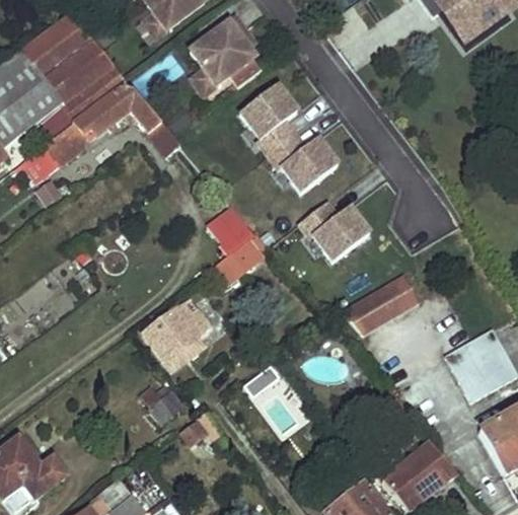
[(151,0),(145,5),(155,18),(167,35),(207,6),(202,0),(151,0)]
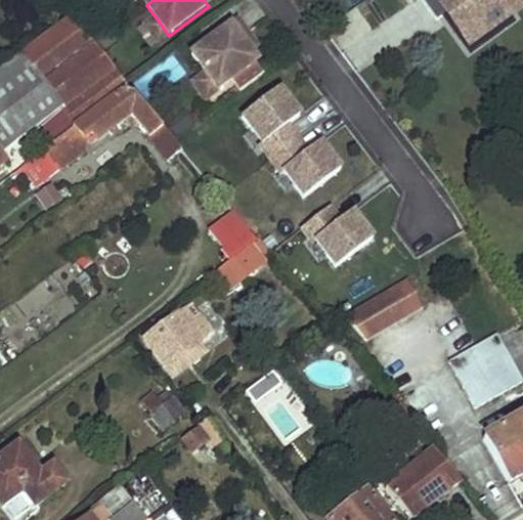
[(427,0),(466,55),(522,14),(522,0),(427,0)]
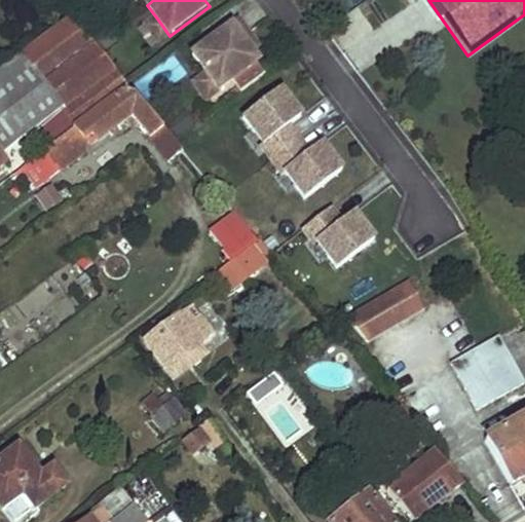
[(110,59),(71,13),(21,51),(0,67),(0,150),(36,123),(50,143),(125,87),(130,83),(110,59)]
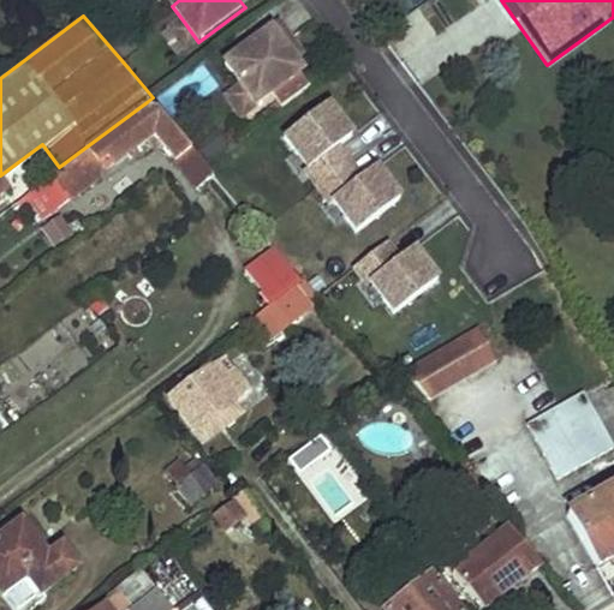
[(184,22),(172,31),(186,51),(198,42),(184,22)]
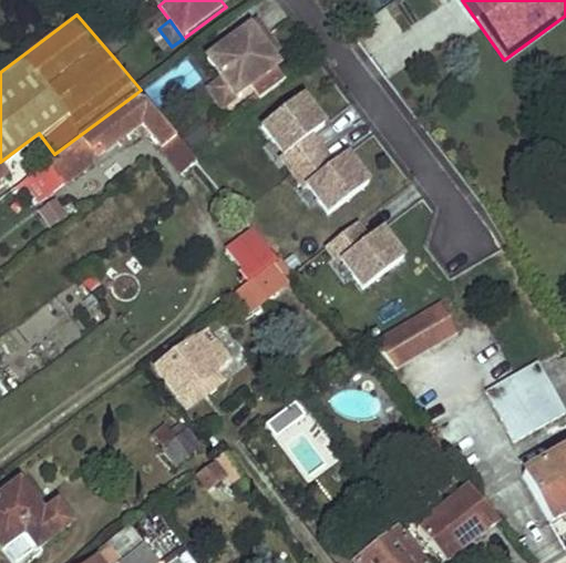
[(268,38),(258,23),(208,60),(225,82),(237,99),(279,67),(273,59),(267,50),(274,44),(268,38)]
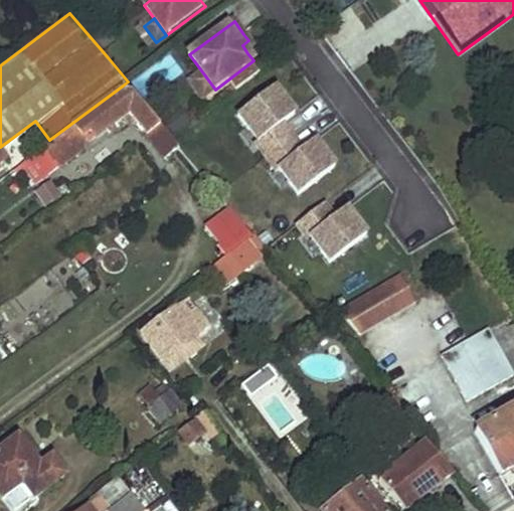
[(254,48),(248,40),(242,45),(247,53),(254,48)]
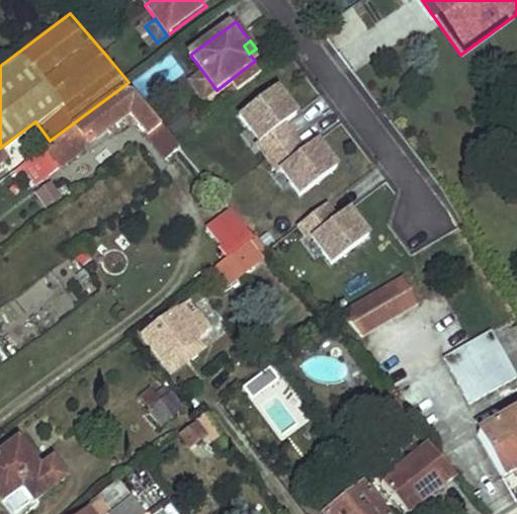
[(205,75),(190,86),(201,101),(217,90),(205,75)]
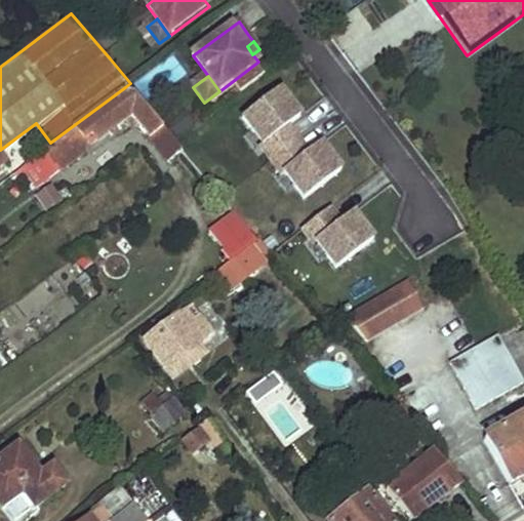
[(297,205),(345,172),(322,139),(310,148),(294,125),(303,119),(279,85),(235,116),(297,205)]
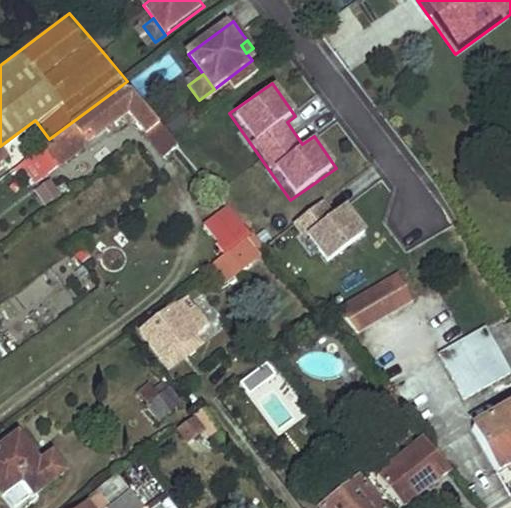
[(124,87),(122,85),(49,139),(46,141),(61,161),(76,150),(77,141),(90,131),(94,136),(127,109),(148,134),(161,122),(134,89),(124,87)]
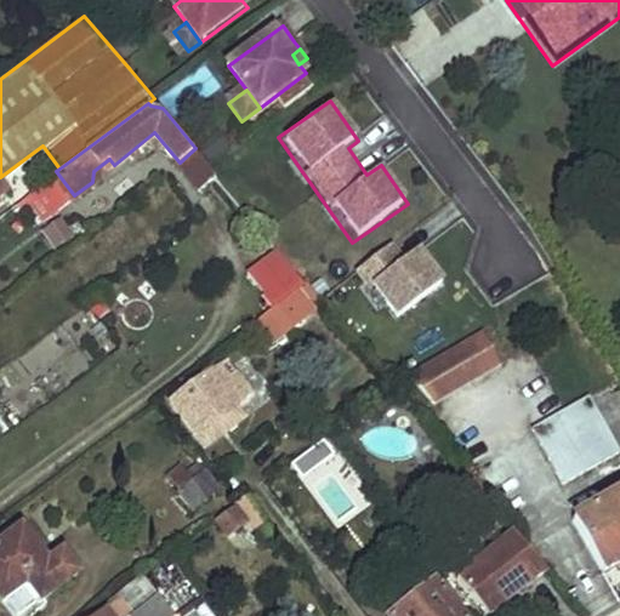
[(219,124),(193,142),(208,161),(232,143),(219,124)]
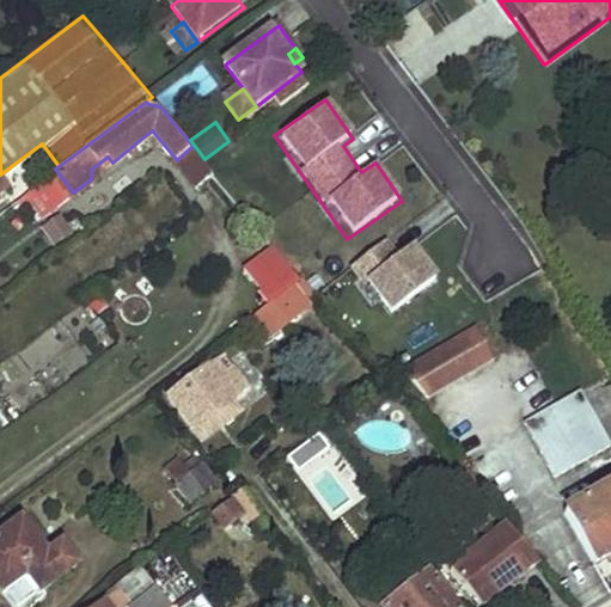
[(73,192),(55,169),(54,170),(32,185),(49,209),(71,194),(73,192)]
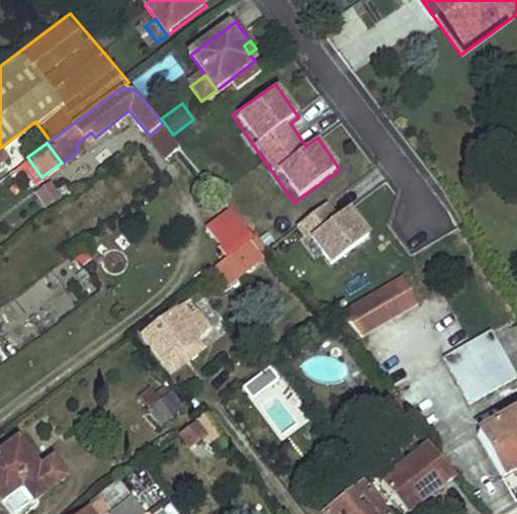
[(350,205),(335,213),(329,202),(294,223),(323,270),(371,242),(350,205)]
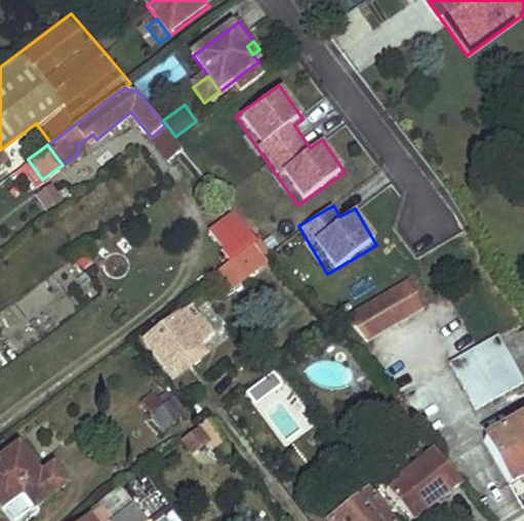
[(217,269),(230,285),(267,257),(253,241),(217,269)]
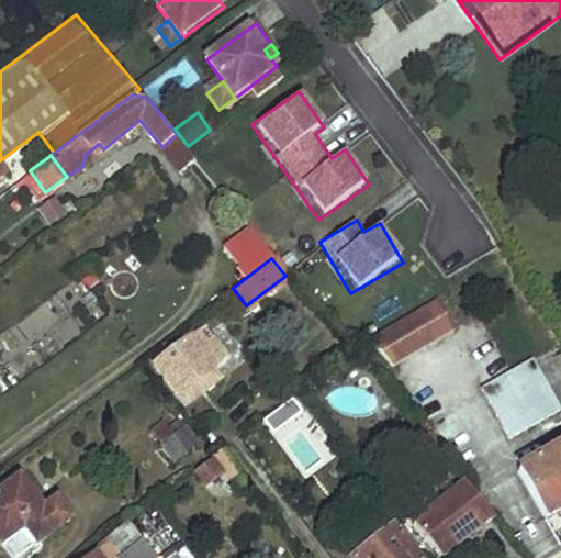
[(381,330),(397,361),(456,332),(439,300),(381,330)]
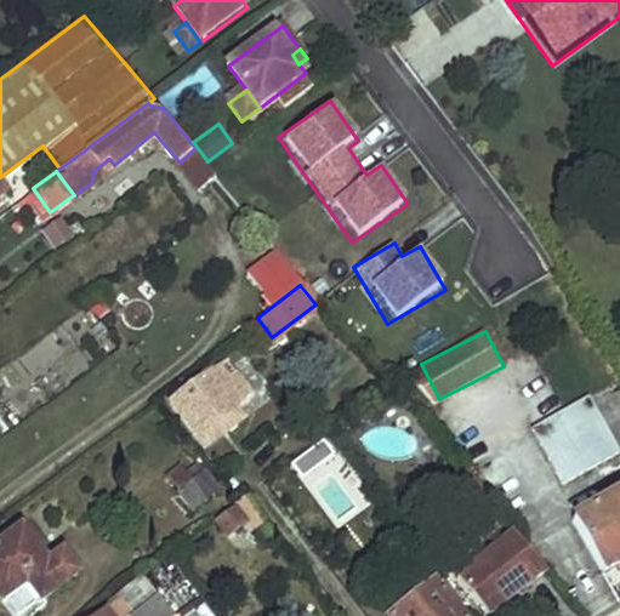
[(254,391),(227,355),(212,366),(171,398),(197,432),(206,445),(223,432),(215,420),(221,415),(231,426),(248,414),(239,401),(254,391)]
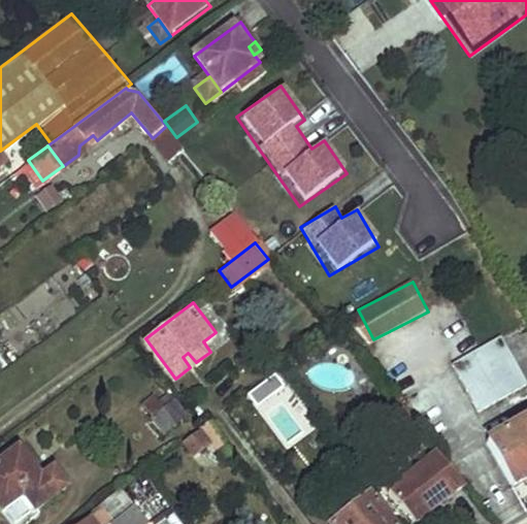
[(455,365),(480,410),(526,385),(526,380),(503,339),(455,365)]
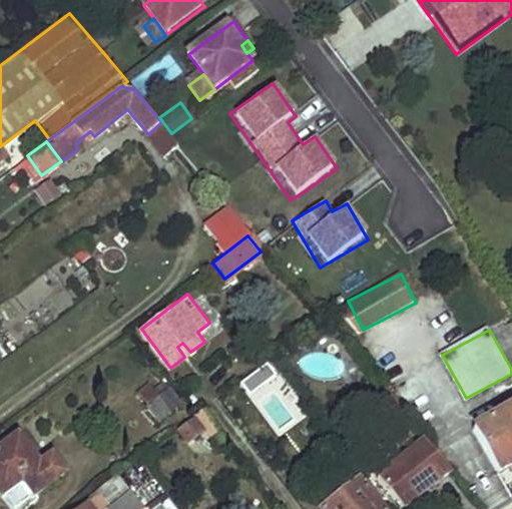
[(190,352),(182,343),(177,347),(184,357),(190,352)]
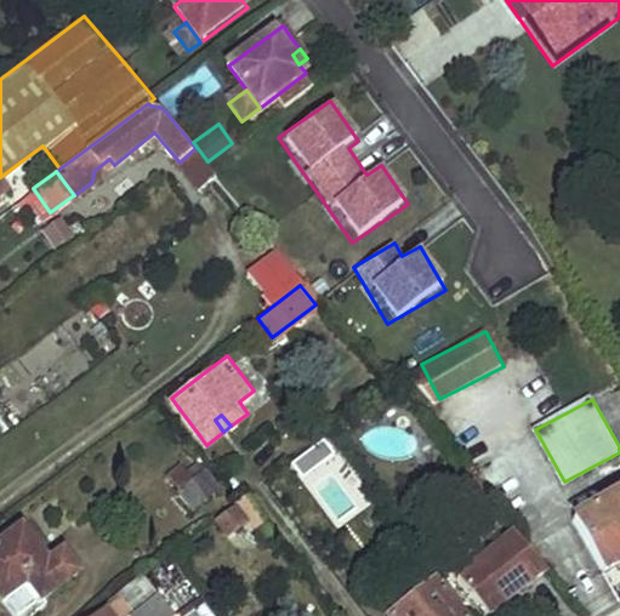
[(195,475),(183,461),(169,474),(180,488),(195,475)]
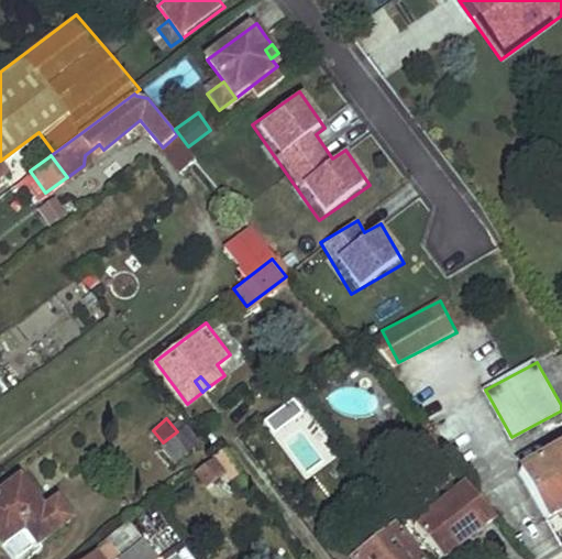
[(177,431),(190,448),(200,439),(187,424),(177,431)]
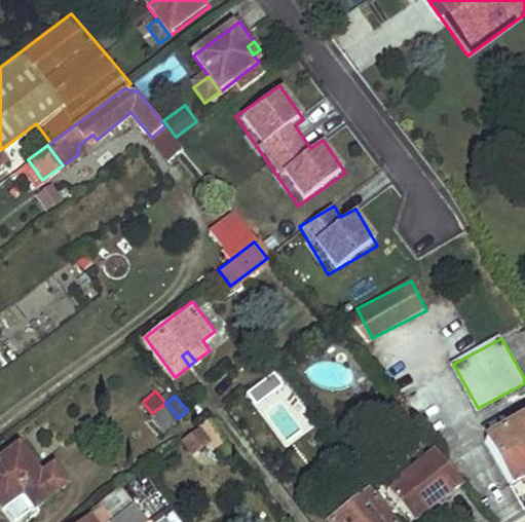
[(152,413),(165,429),(178,418),(165,403),(152,413)]
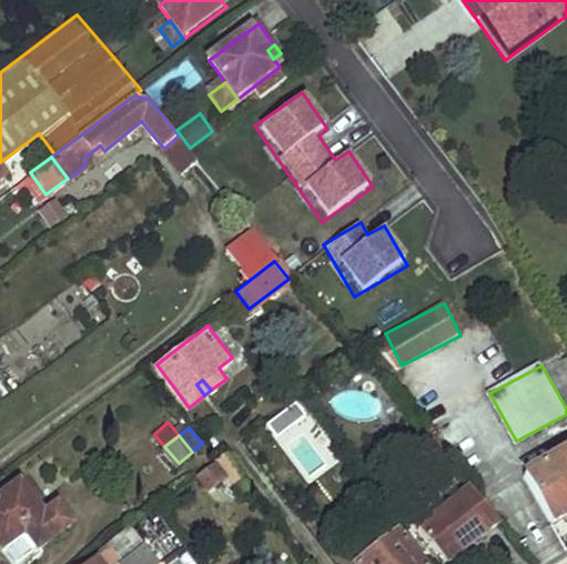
[(196,473),(209,487),(225,474),(230,481),(244,471),(229,451),(220,455),(196,473)]
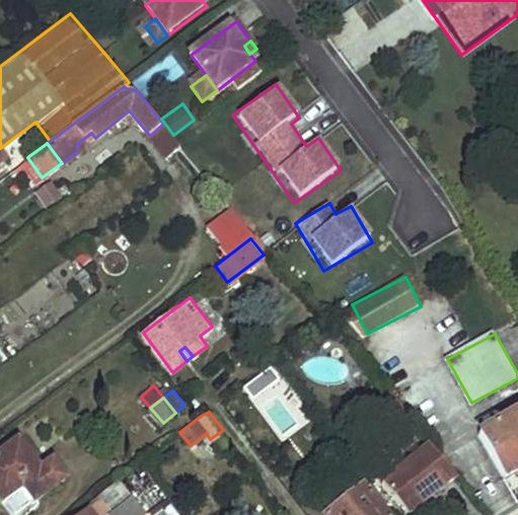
[(517,412),(481,433),(504,477),(517,469),(517,412)]
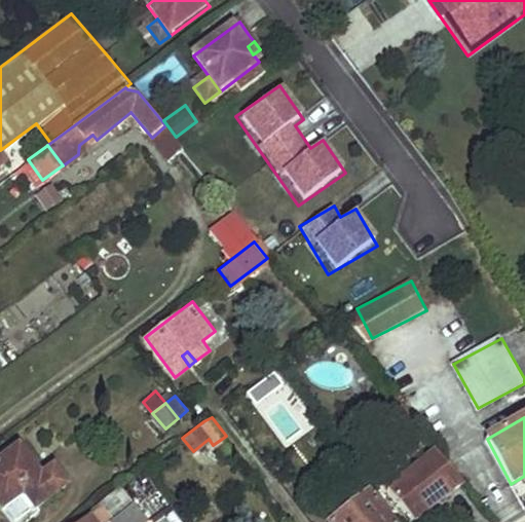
[(0,459),(0,500),(15,521),(16,521),(68,483),(55,465),(41,476),(19,445),(0,459)]
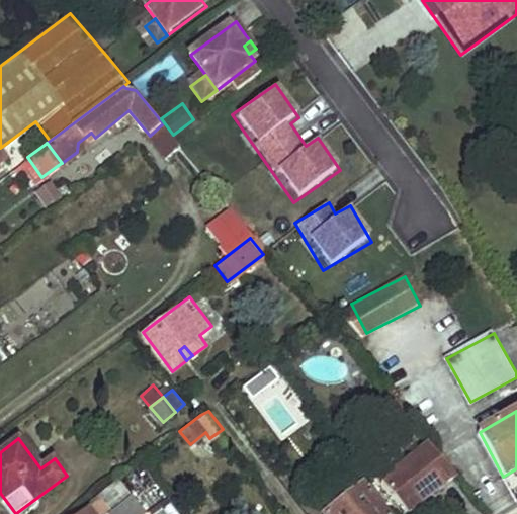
[(382,482),(408,513),(453,477),(430,444),(382,482)]
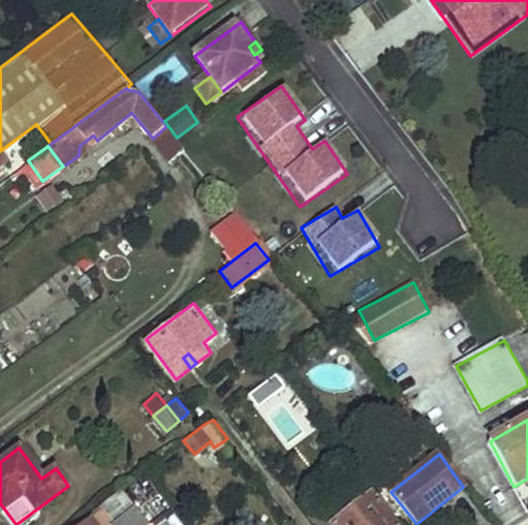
[(100,503),(116,524),(141,524),(146,522),(120,488),(100,503)]
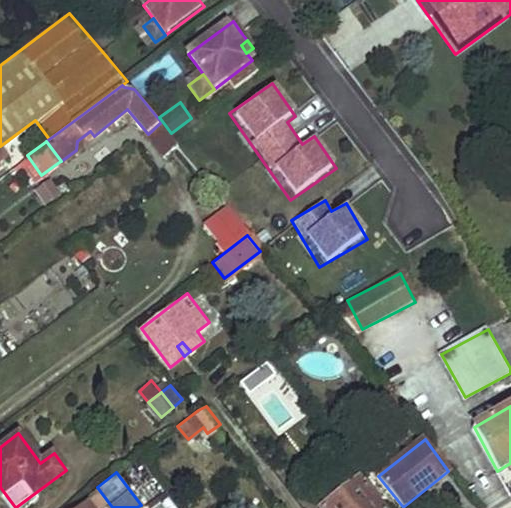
[(321,507),(382,507),(360,479),(321,507)]
